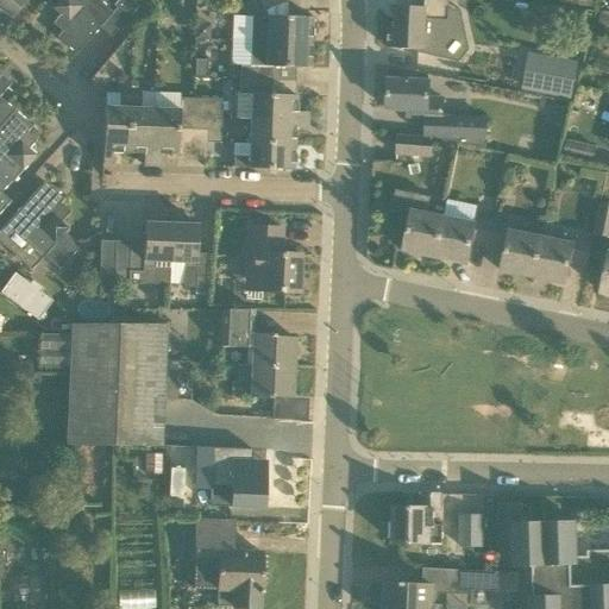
[(26,2),(23,0),(0,0),(0,7),(12,18),(26,2)]
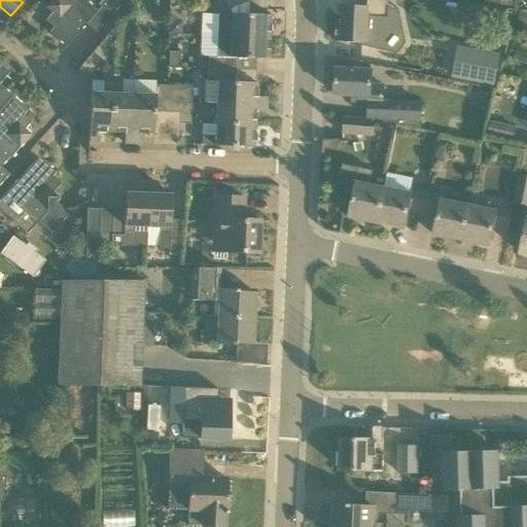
[(66,46),(86,24),(98,11),(84,0),(51,0),(45,7),(51,13),(45,21),(57,31),(53,35),(66,46)]
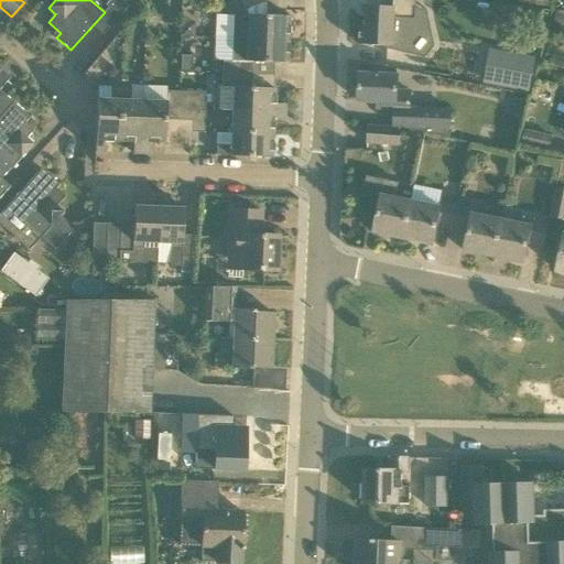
[(108,8),(118,17),(128,6),(121,0),(109,0),(105,6),(108,8)]
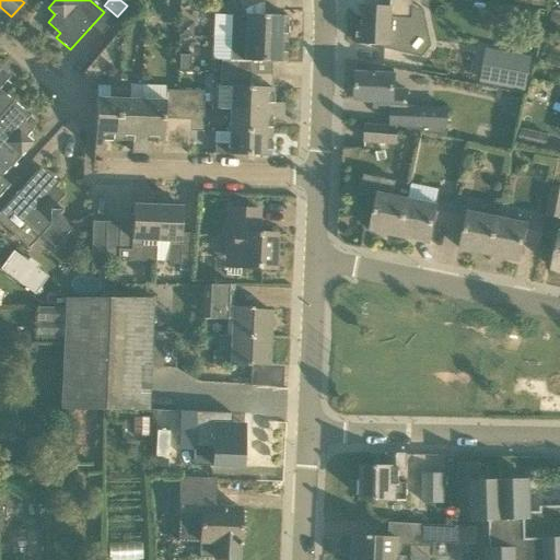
[(117,16),(116,18),(126,26),(143,8),(133,0),(131,0),(127,6),(117,16)]
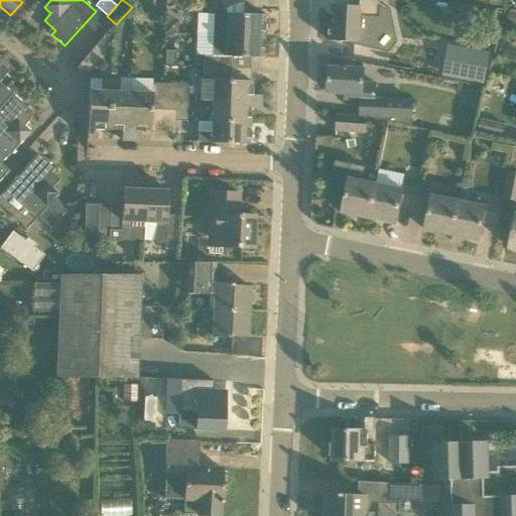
[(213,34),(263,36),(263,15),(243,14),(243,2),(245,1),(244,0),(216,0),(207,3),(211,14),(213,14),(213,34)]
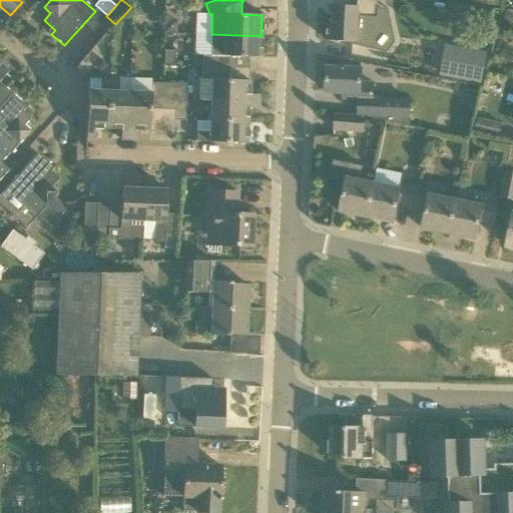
[(334,5),(334,6),(333,24),(328,24),(327,41),(358,42),(359,15),(378,17),(379,0),(358,0),(358,6),(334,5)]
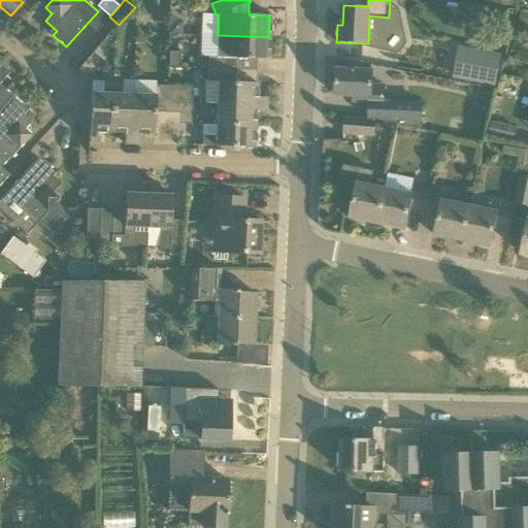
[(91,81),(113,55),(114,33),(111,30),(77,69),(91,81)]
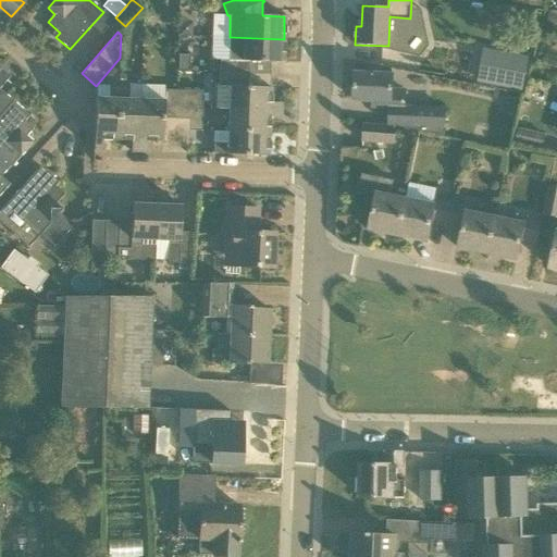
[(283,62),(284,39),(230,37),(229,60),(220,60),(220,73),(248,74),(248,61),(283,62)]
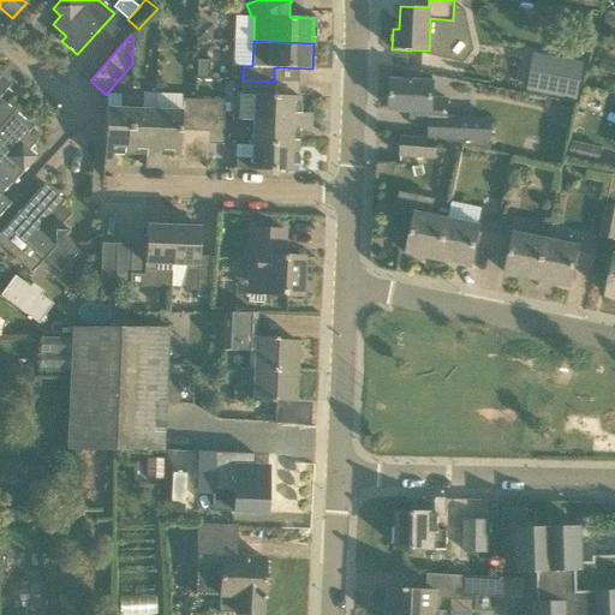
[(543,55),(536,93),(577,100),(584,63),(543,55)]
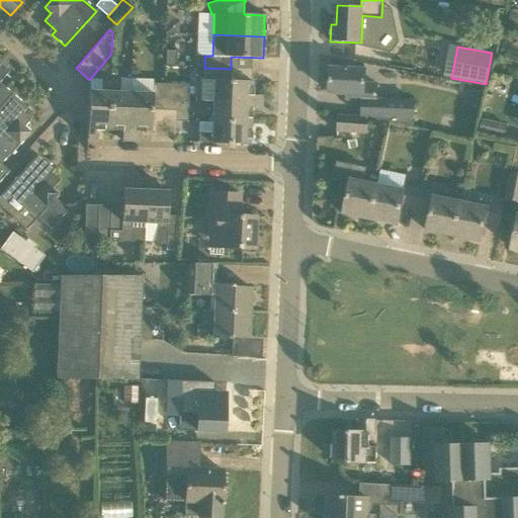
[(166,51),(166,66),(176,66),(176,51),(166,51)]
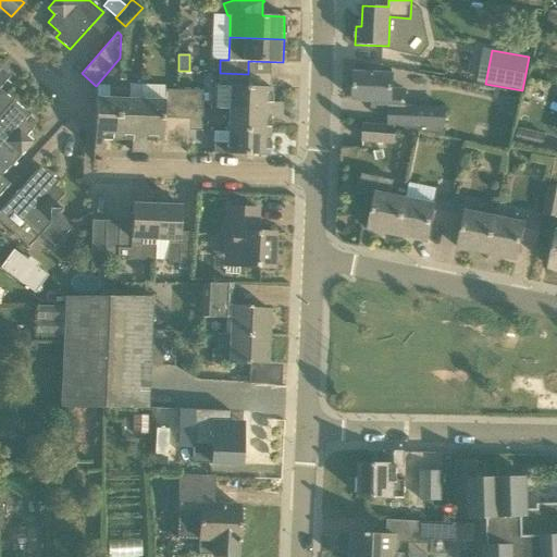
[(247,87),(248,74),(220,73),(219,86),(230,87),(229,109),(281,111),(281,103),(270,102),(270,87),(247,87)]
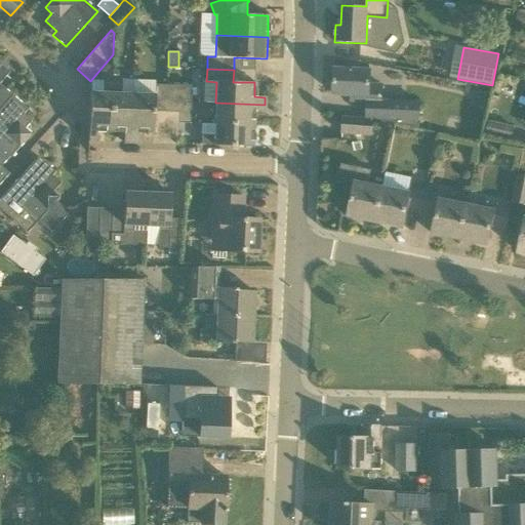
[(370,70),(334,69),(333,94),(353,95),(352,102),(368,102),(367,119),(373,119),(418,129),(419,103),(381,102),(382,85),(370,84),(370,70)]
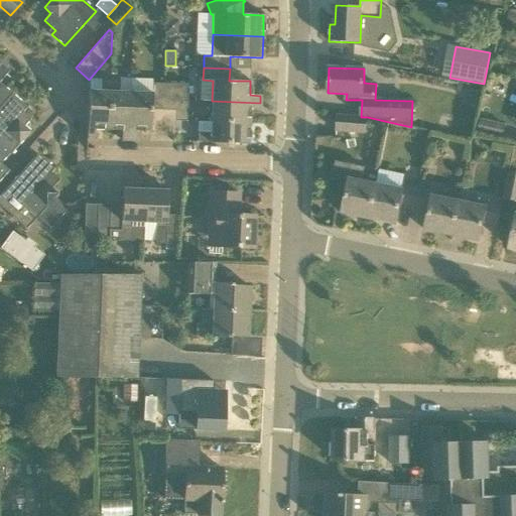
[(108,129),(110,79),(101,78),(100,92),(88,91),(87,139),(95,139),(95,128),(108,129)]
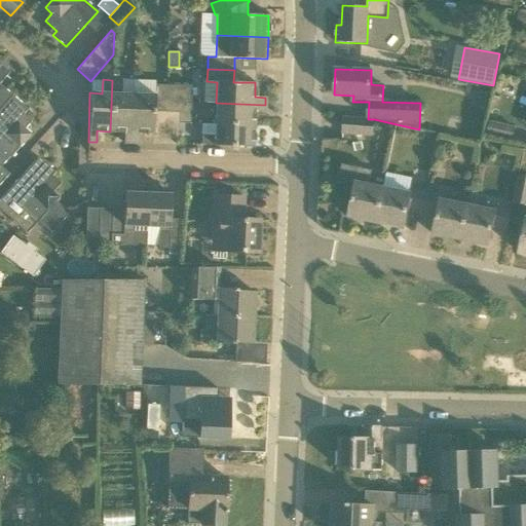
[(130,143),(133,94),(120,94),(121,80),(112,80),(110,132),(124,132),(123,143),(130,143)]
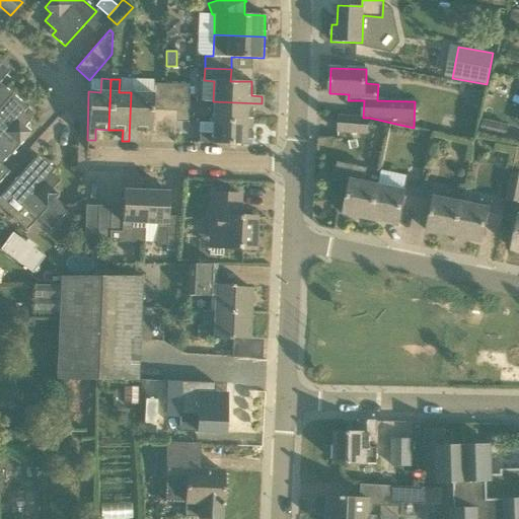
[(163,110),(164,84),(152,83),(152,93),(131,92),(129,141),(137,142),(137,131),(151,131),(152,109),(163,110)]
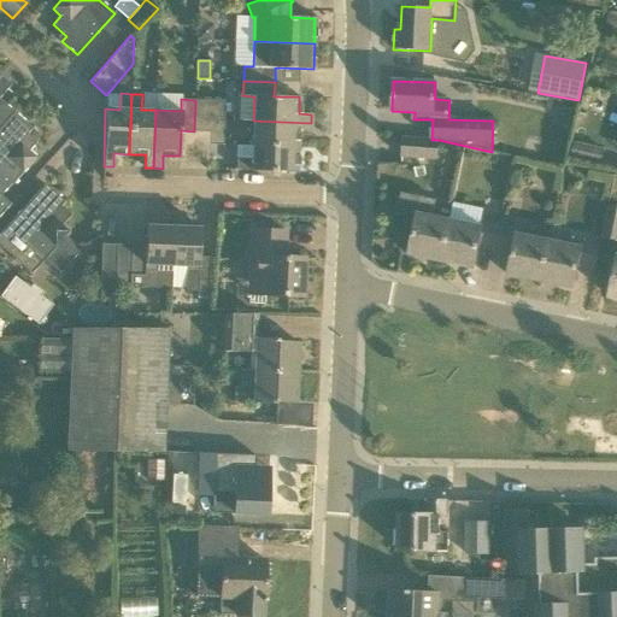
[(209,131),(210,100),(195,100),(194,131),(209,131)]
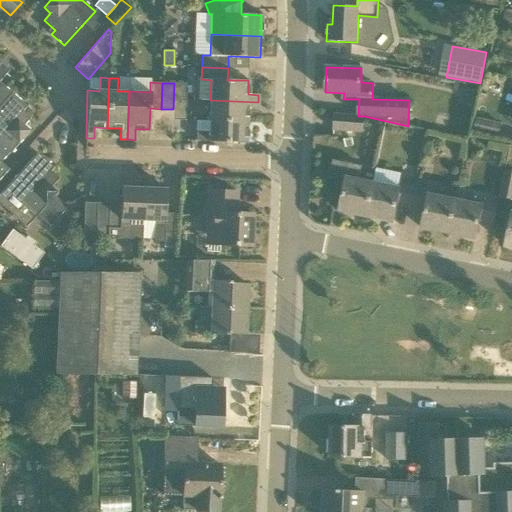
[(174,83),(173,109),(186,109),(186,83),(174,83)]
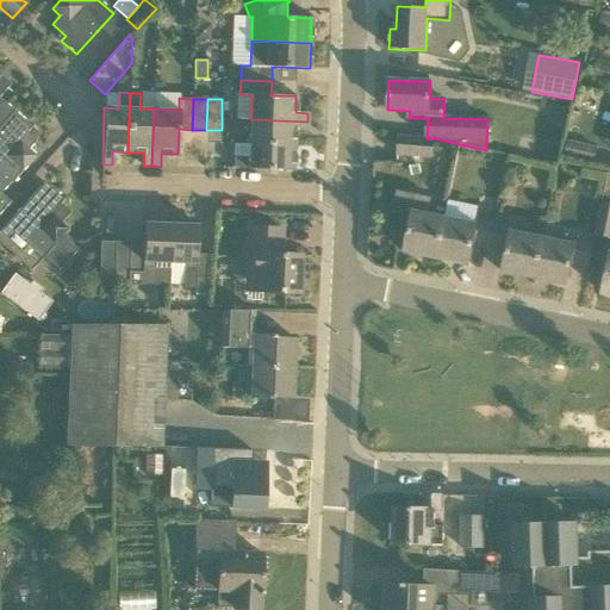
[(0,124),(13,110),(2,100),(0,103),(0,124)]
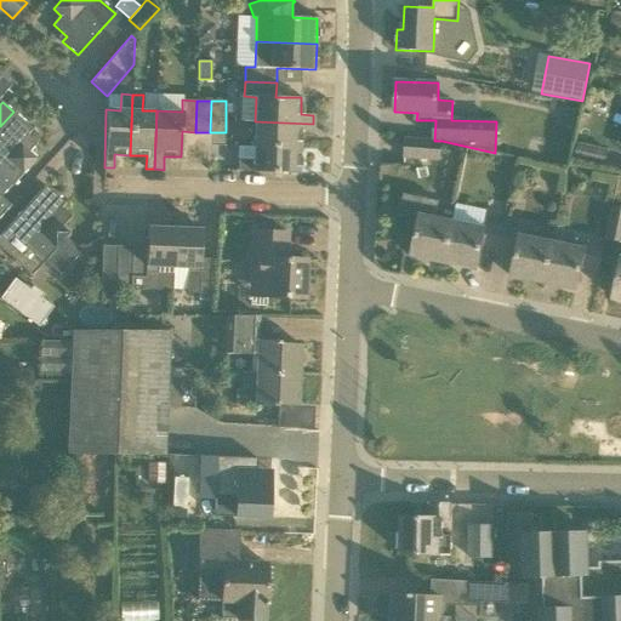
[(0,197),(10,186),(11,187),(36,158),(29,152),(36,143),(28,135),(23,131),(28,125),(13,112),(0,126),(0,197)]
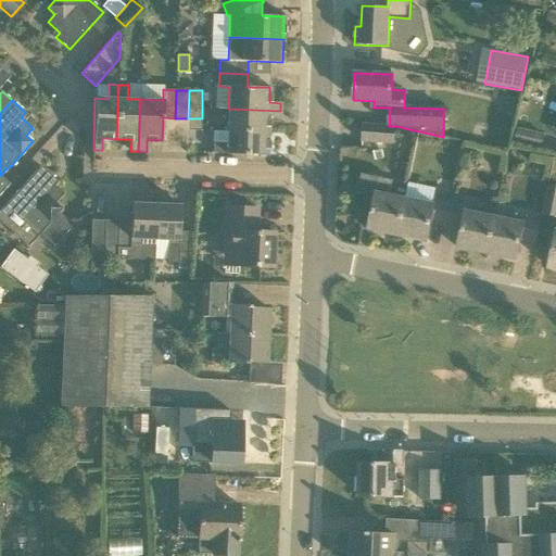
[(280,118),(280,111),(228,109),(228,131),(268,133),(268,118),(280,118)]
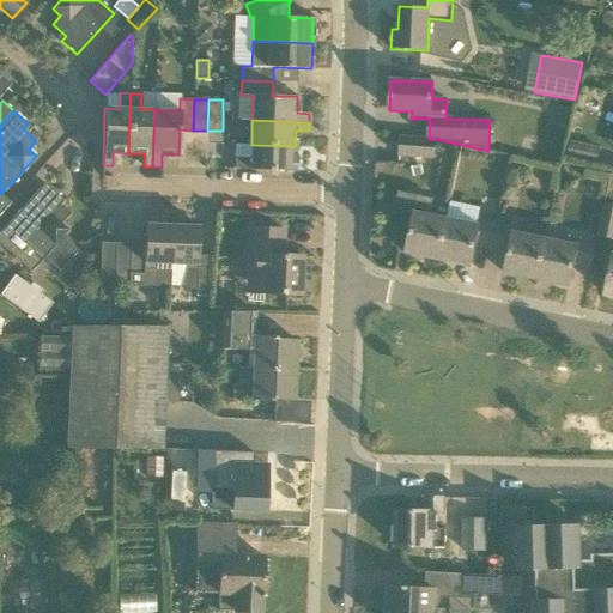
[(436,139),(429,139),(400,137),(399,156),(435,158),(436,139)]
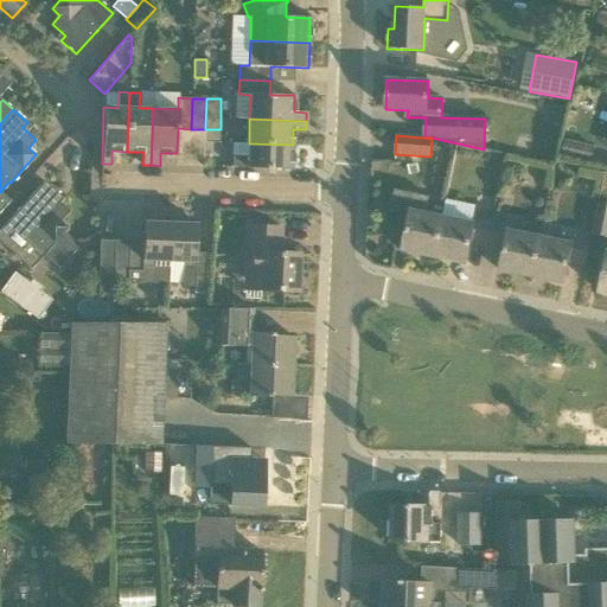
[(594,146),(568,139),(564,155),(590,161),(594,146)]
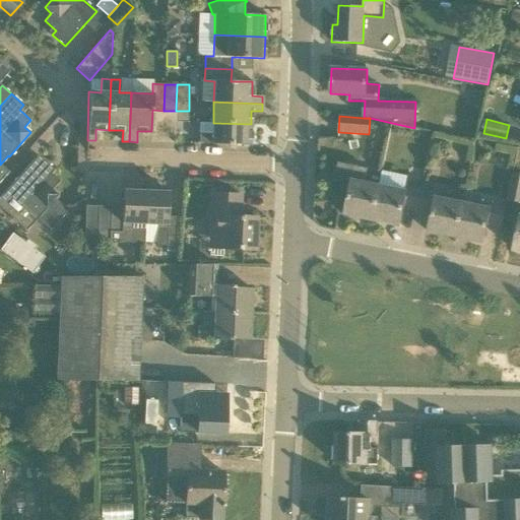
[(250,145),(251,124),(213,123),(212,134),(199,134),(199,143),(212,143),(212,144),(250,145)]
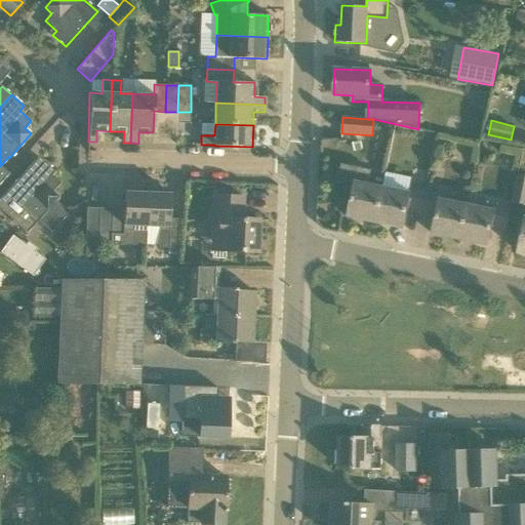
[(51,168),(38,157),(0,198),(0,205),(3,209),(12,200),(51,234),(67,214),(53,203),(58,197),(52,192),(61,183),(48,172),(51,168)]
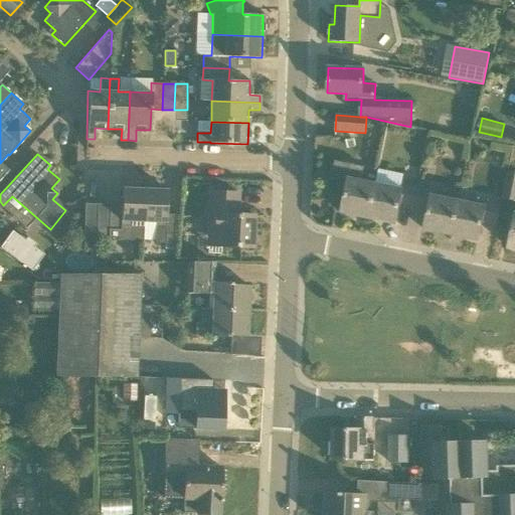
[(361,180),(364,167),(335,161),(331,179),(348,182),(342,213),(368,218),(375,183),(361,180)]
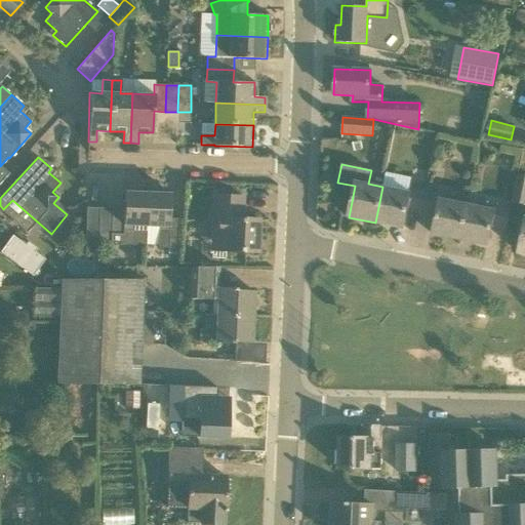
[(0,166),(0,184),(9,174),(8,173),(0,166)]
